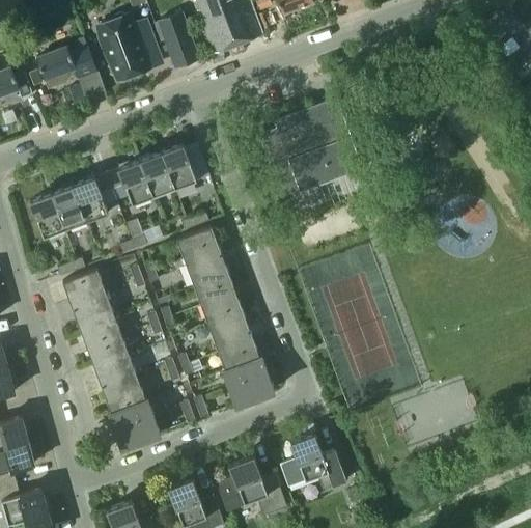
[(212,55),(261,37),(248,0),(195,0),(199,11),(196,12),(212,55)]
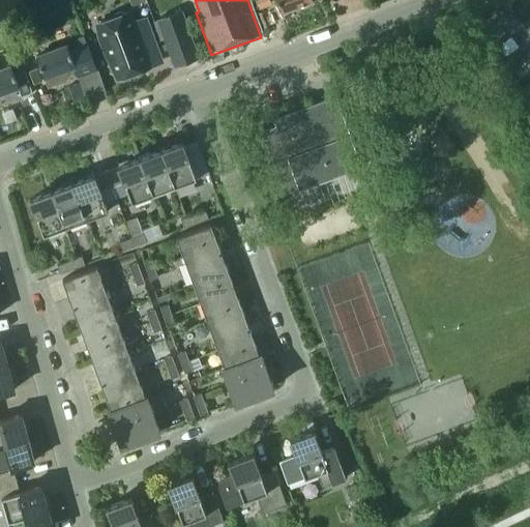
[(255,0),(261,11),(272,6),(269,0),(255,0)]
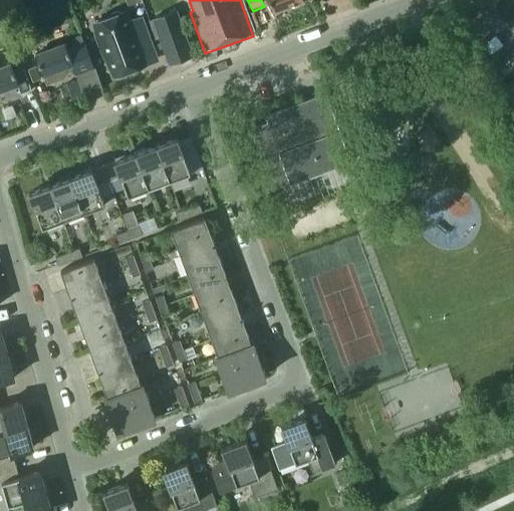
[(267,0),(274,16),(304,5),(304,2),(311,0),(267,0)]
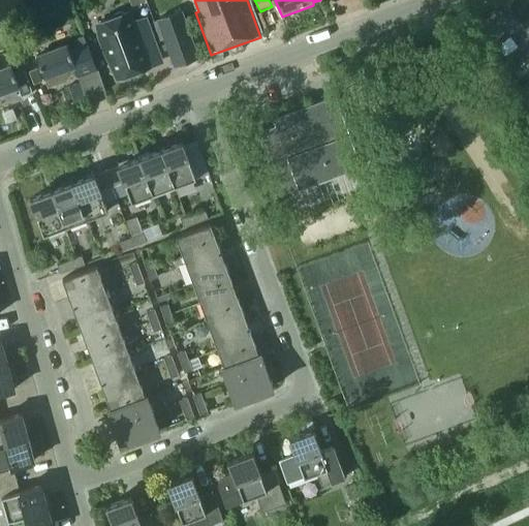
[(492,44),(519,24),(505,5),(477,27),(492,44)]
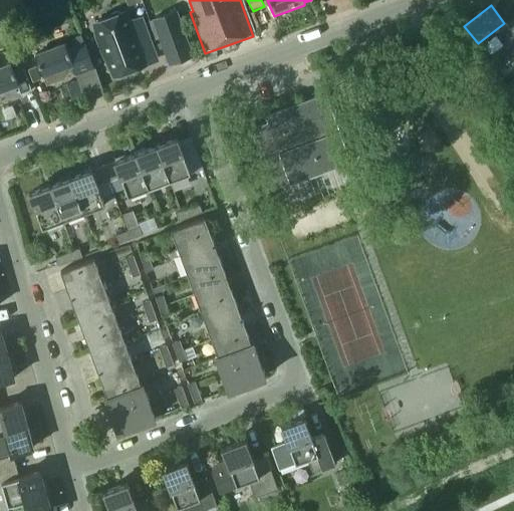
[(193,58),(176,12),(153,21),(170,66),(193,58)]
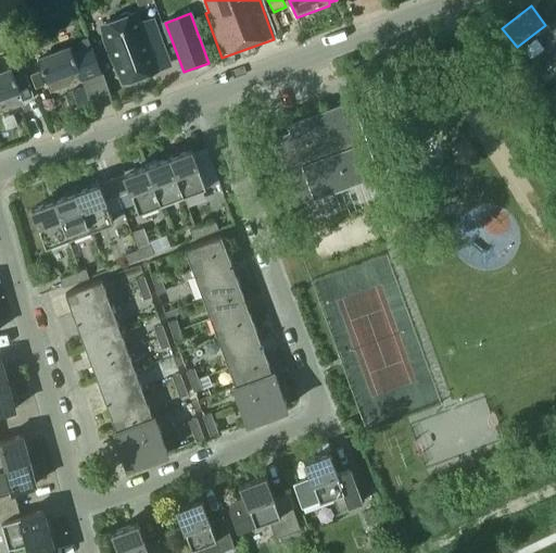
[(114,55),(124,85),(159,73),(152,54),(165,49),(155,22),(141,27),(137,14),(133,16),(128,14),(119,17),(116,22),(102,27),(108,41),(103,42),(110,58),(114,55)]
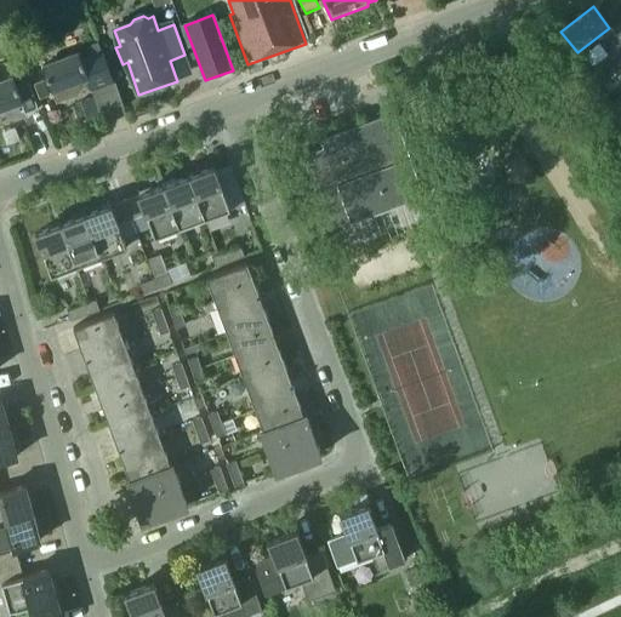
[(75,98),(70,86),(86,81),(91,92),(113,85),(103,55),(81,62),(79,55),(43,68),(56,106),(75,98)]
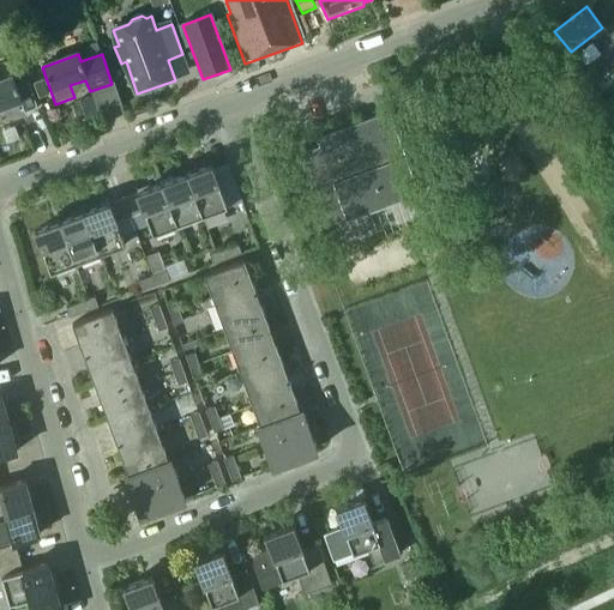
[(602,60),(588,71),(595,79),(608,68),(602,60)]
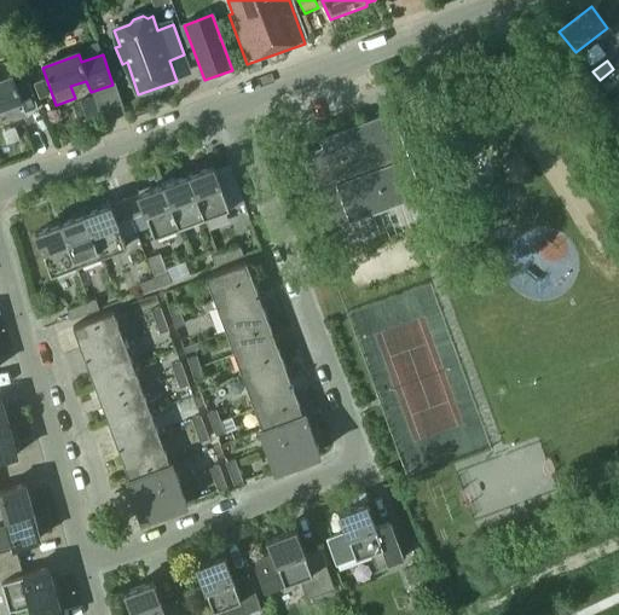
[(22,68),(10,73),(12,77),(16,87),(28,83),(22,68)]
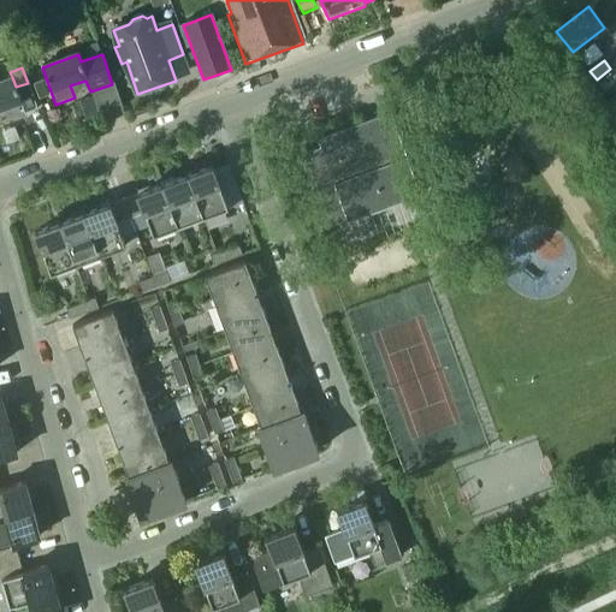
[(12,77),(0,82),(0,113),(21,106),(24,116),(37,111),(28,83),(16,87),(12,77)]
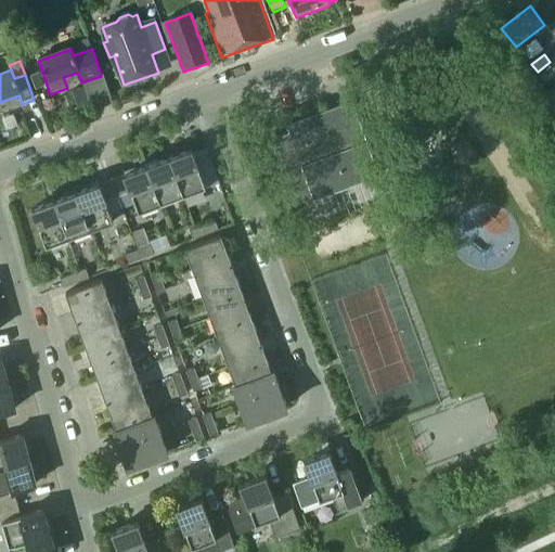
[(31,78),(36,91),(44,88),(39,75),(31,78)]
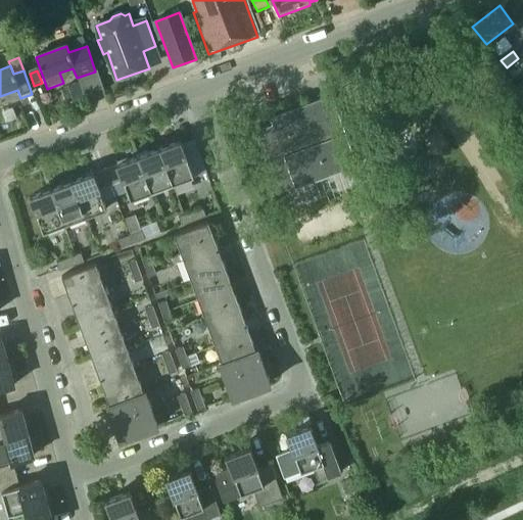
[(361,84),(361,83),(357,73),(345,77),(349,88),(361,84)]
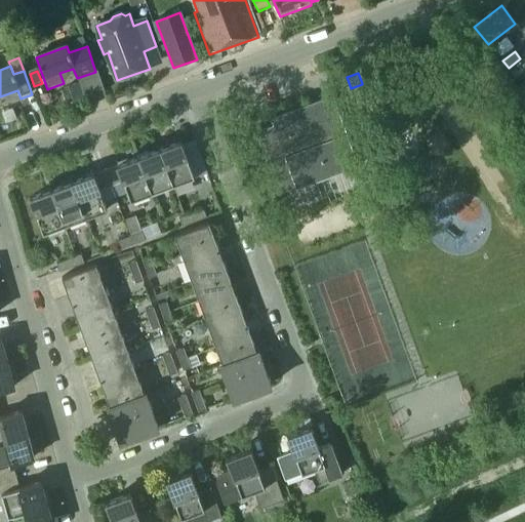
[(359,167),(332,97),(320,102),(320,105),(295,114),(294,112),(271,120),(274,127),(256,133),(279,196),(296,189),(296,190),(297,191),(359,168),(359,167)]
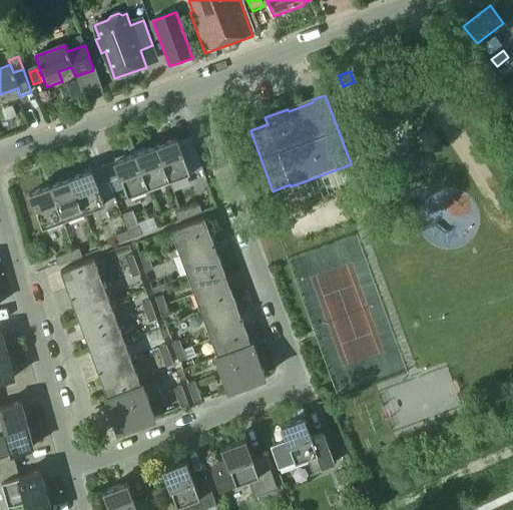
[(177,140),(155,148),(168,183),(190,175),(177,140)]
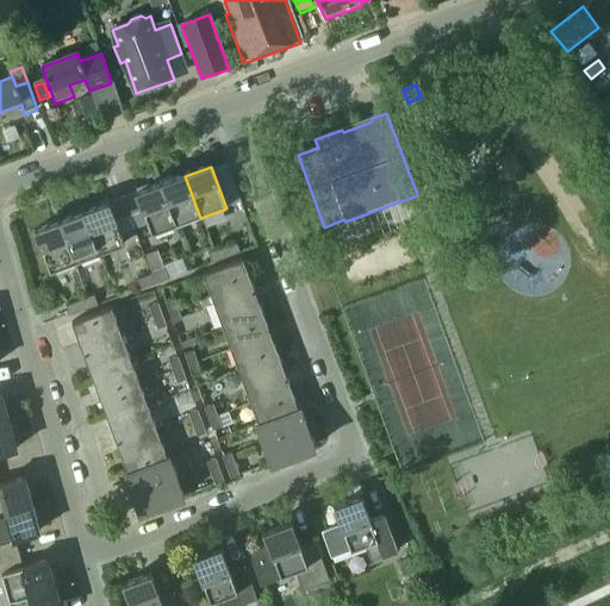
[(176,227),(200,218),(185,176),(161,186),(176,227)]
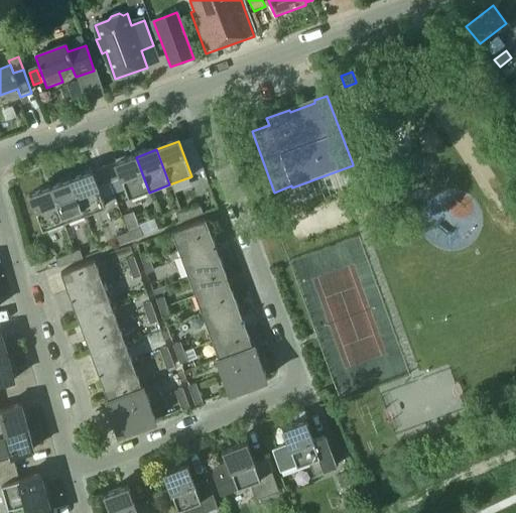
[(149,193),(136,157),(116,164),(129,200),(149,193)]
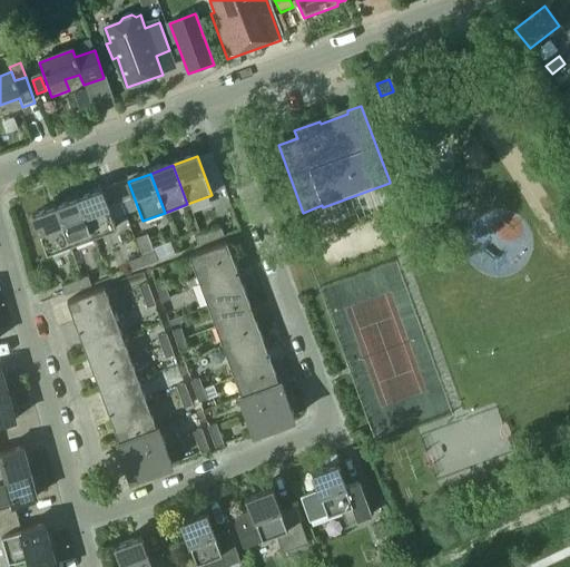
[(222,179),(207,185),(212,195),(225,191),(226,191),(222,179)]
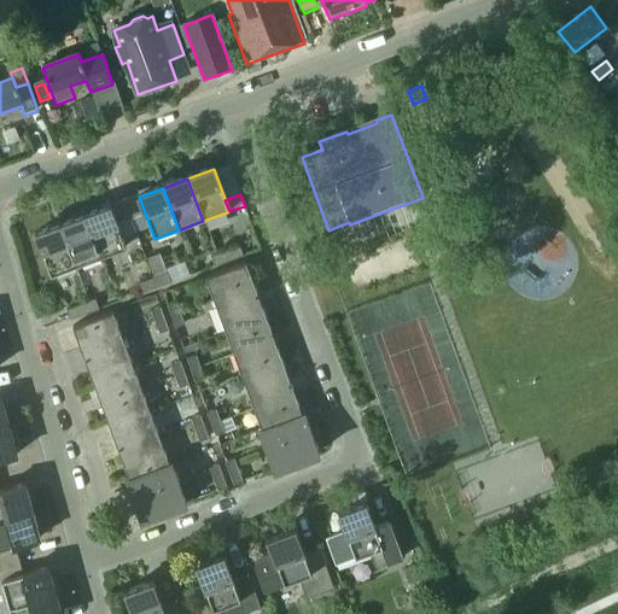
[(86,216),(101,258),(127,250),(110,208),(86,216)]
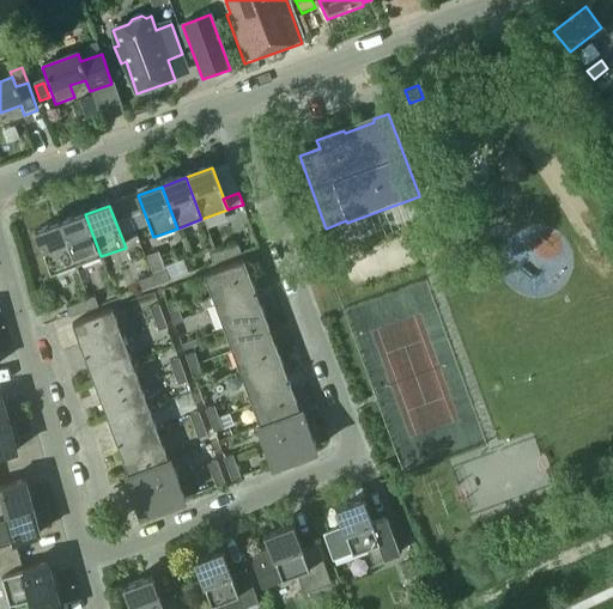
[(85,214),(61,224),(77,266),(101,256),(85,214)]
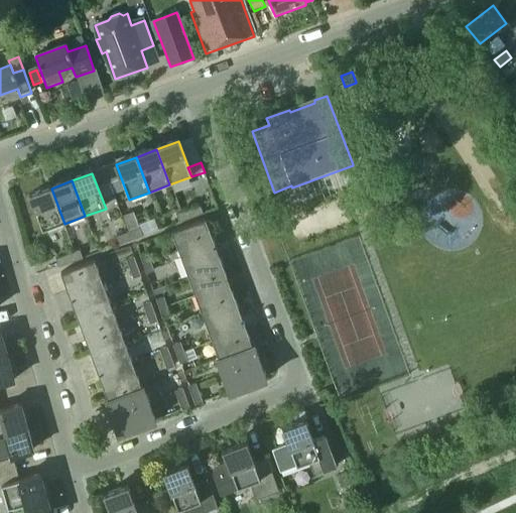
[(42,232),(65,224),(51,188),(29,197),(42,232)]
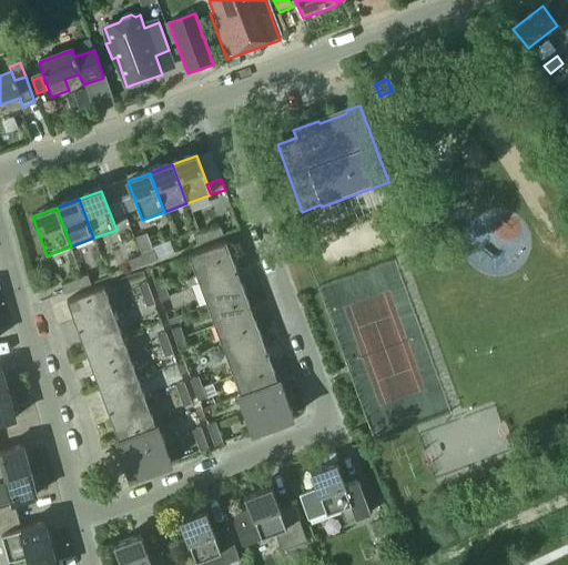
[(211,242),(224,238),(221,228),(208,233),(211,242)]
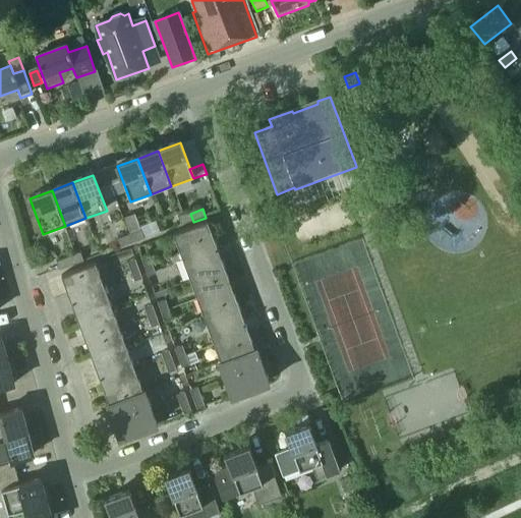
[(193,222),(190,214),(178,218),(181,226),(193,222)]
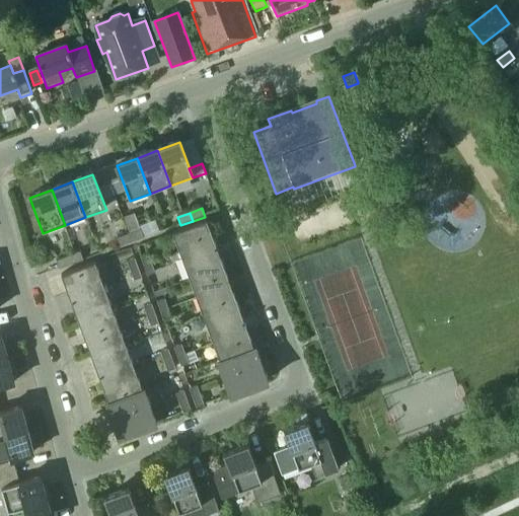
[(134,242),(143,239),(135,216),(125,219),(131,234),(134,242)]
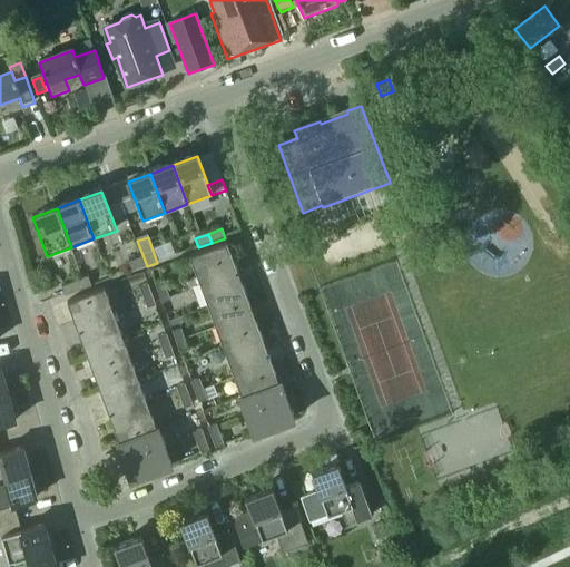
[(227,244),(190,258),(198,281),(235,267),(227,244)]
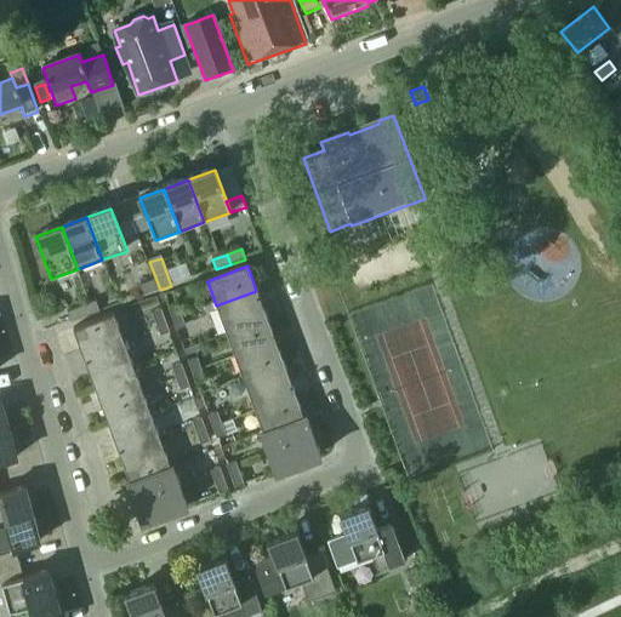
[(143,296),(160,290),(157,280),(140,286),(143,296)]
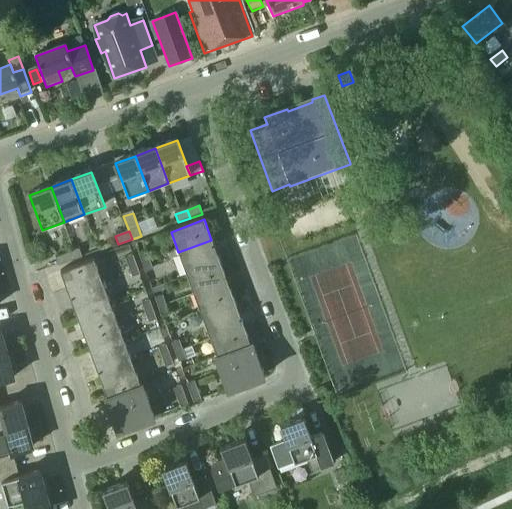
[(211,240),(178,252),(186,272),(219,259),(211,240)]
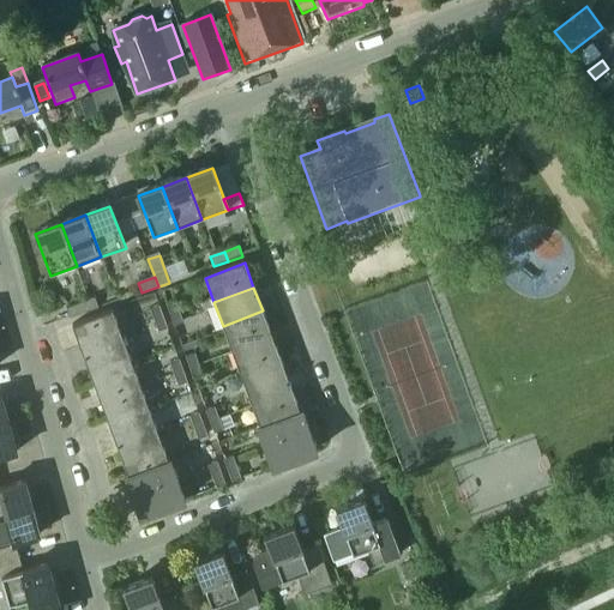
[(84,314),(98,309),(95,300),(80,305),(84,314)]
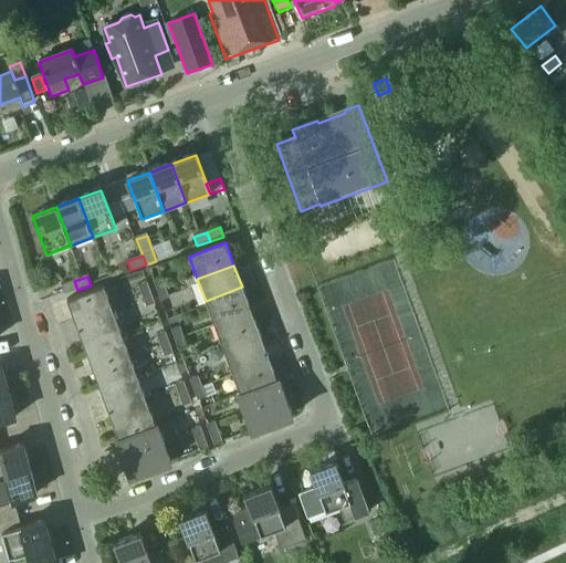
[(154,281),(161,302),(169,300),(161,278),(154,281)]
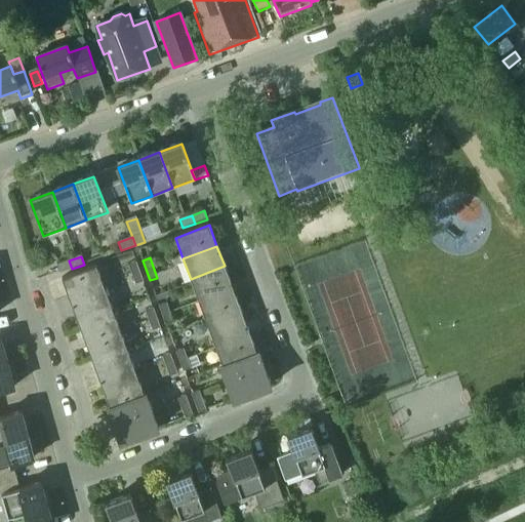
[(72,269),(69,261),(56,266),(59,274),(72,269)]
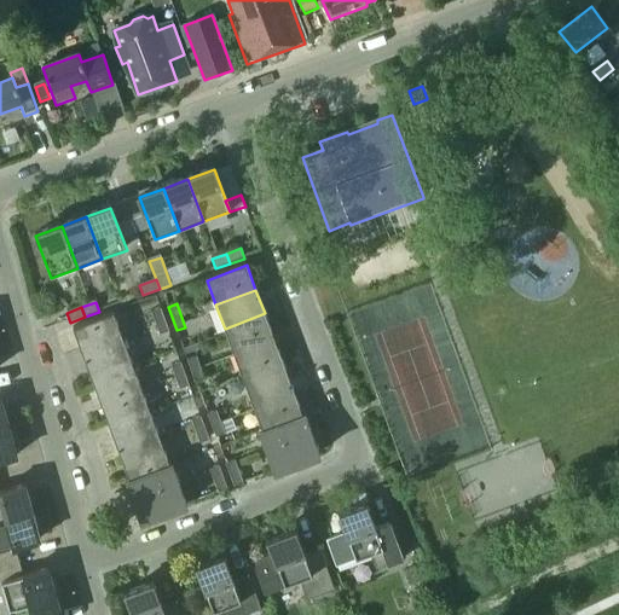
[(161,336),(169,332),(161,309),(151,313),(161,336)]
